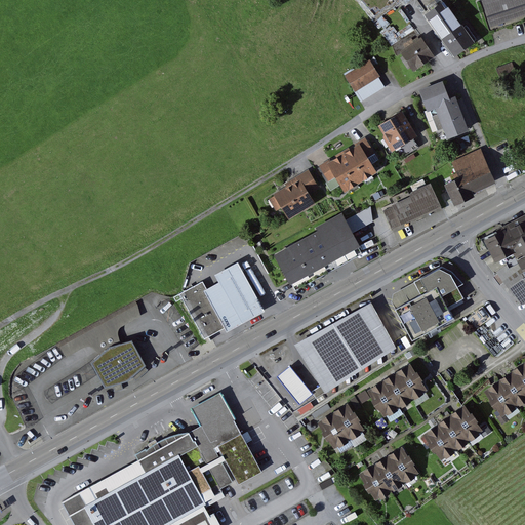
[(524,0),(489,0),(483,2),(492,29),(524,17),(524,0)]
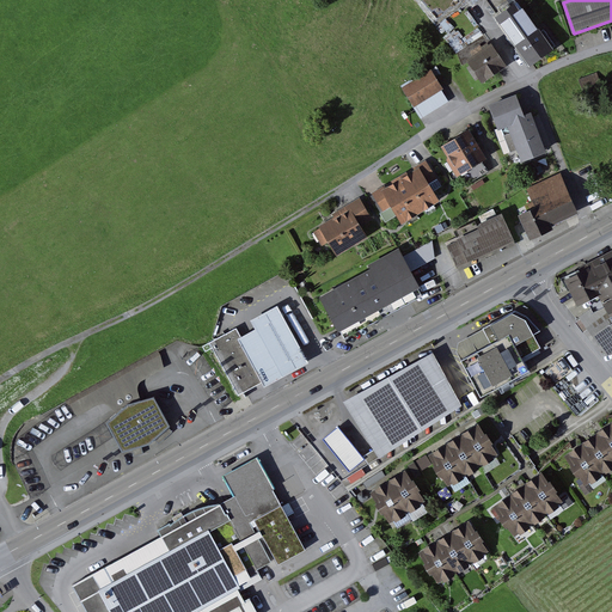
[(501,20),(533,65),(558,47),(545,30),(542,32),(521,5),(501,20)]
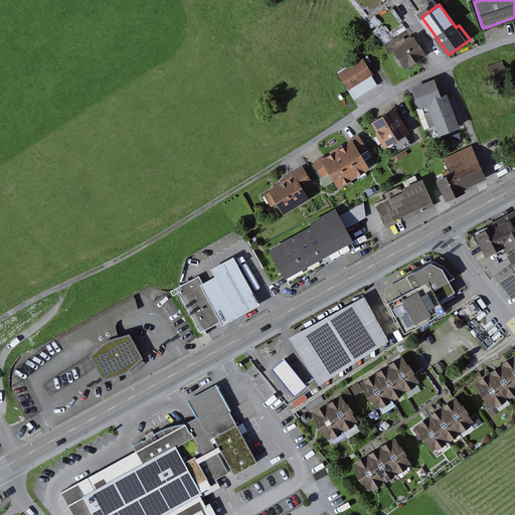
[(416,37),(394,53),(406,69),(428,53),(416,37)]
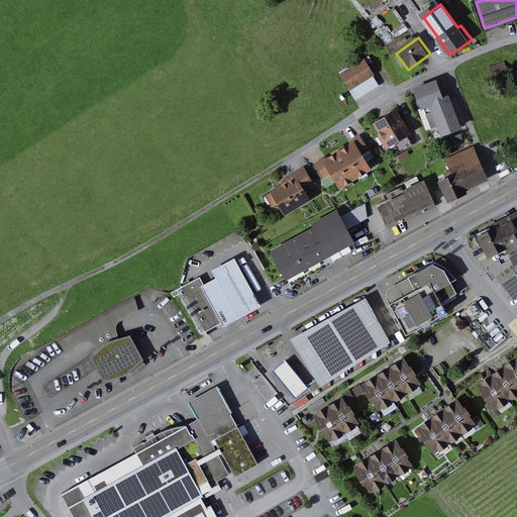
[(366,62),(341,78),(351,92),(375,75),(366,62)]
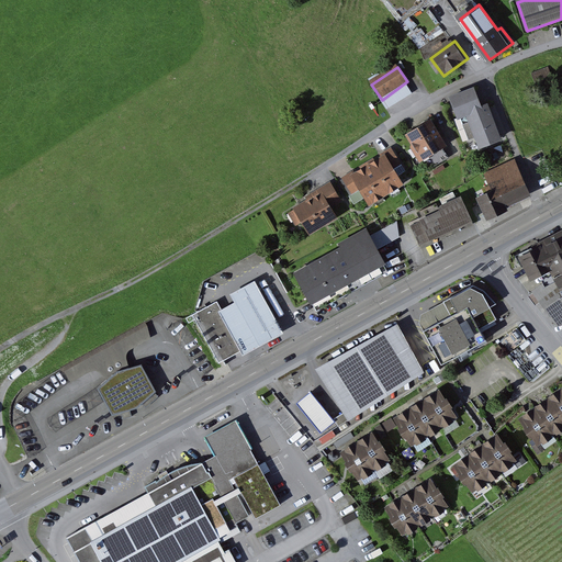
[(549,69),(532,76),(537,87),(553,80),(549,69)]
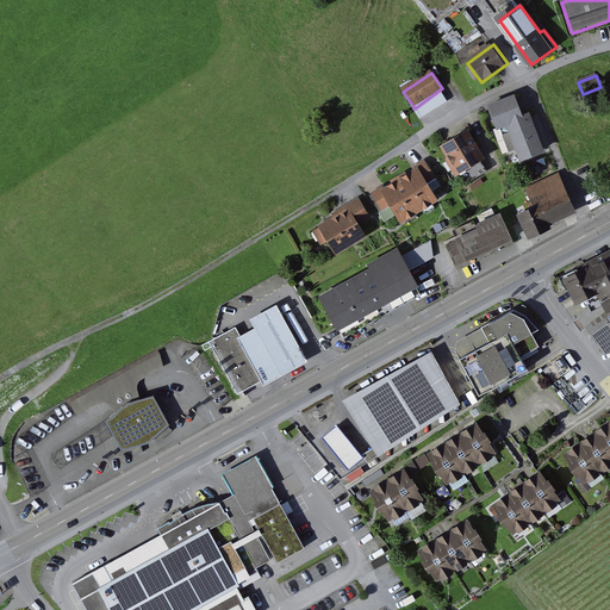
[(524,112),(515,92),(487,104),(497,124),(504,120),(524,112)]
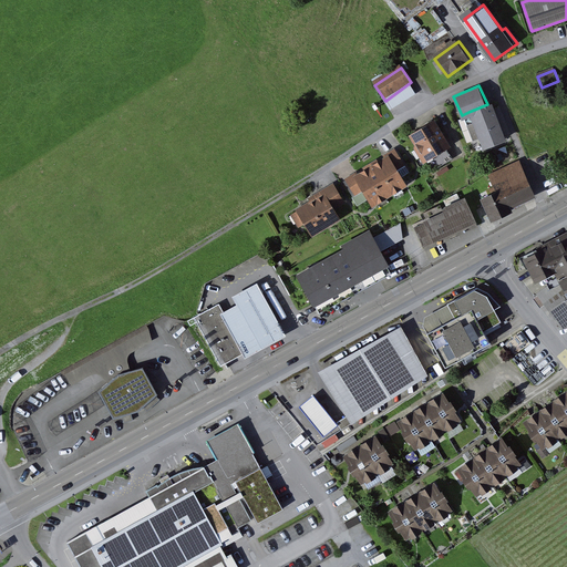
[(483,146),(505,137),(491,102),(487,104),(468,112),(483,146)]
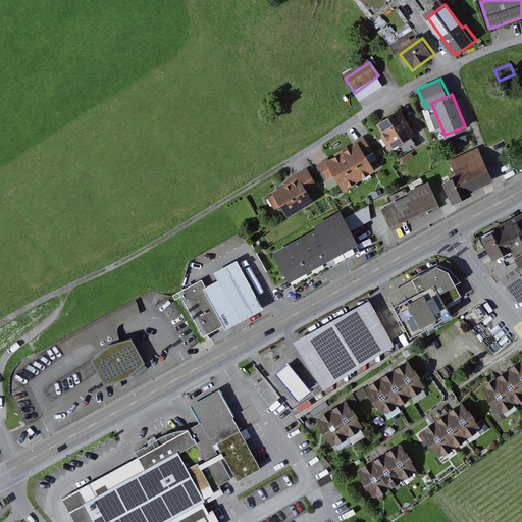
[(405,113),(380,126),(394,151),(418,137),(405,113)]
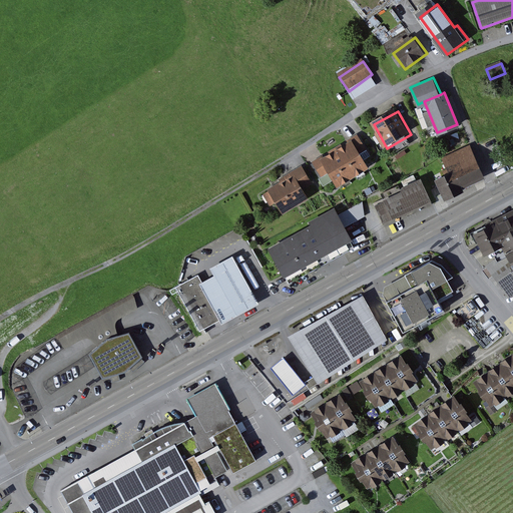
[(323,161),(339,186),(369,167),(354,142),(323,161)]
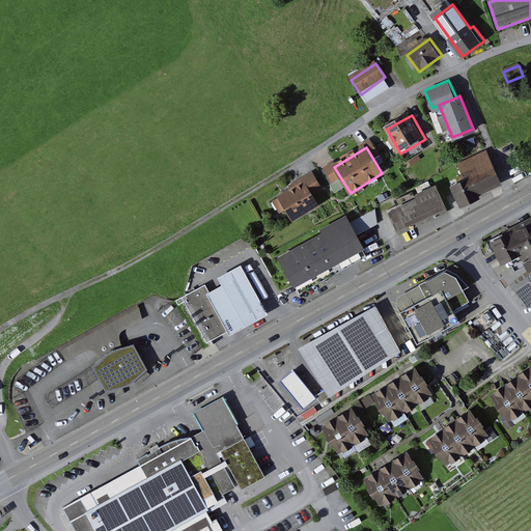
[(486,150),(457,164),(463,175),(449,182),(462,208),(479,200),(478,197),(502,186),(486,150)]
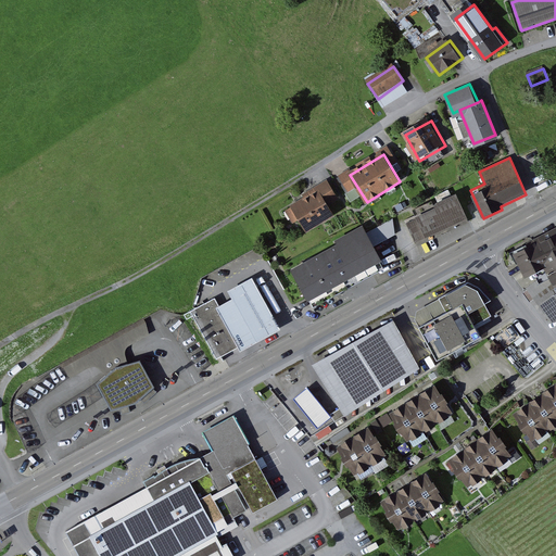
[(350,197),(357,192),(349,178),(342,182),(350,197)]
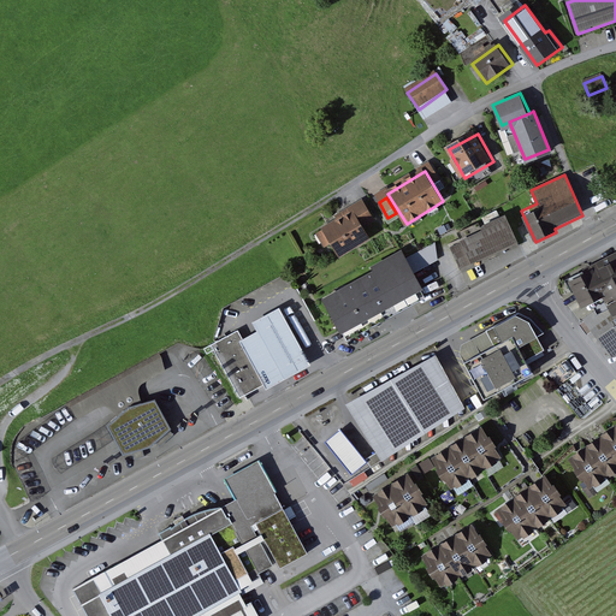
[(336,244),(342,256),(372,238),(365,226),(373,220),(362,202),(342,214),(344,219),(318,234),(327,249),(336,244)]
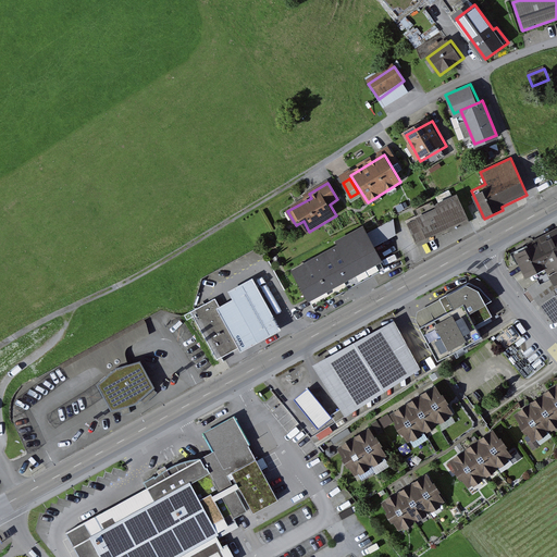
[(408,226),(417,246),(471,221),(460,197),(440,206),(442,211),(408,226)]
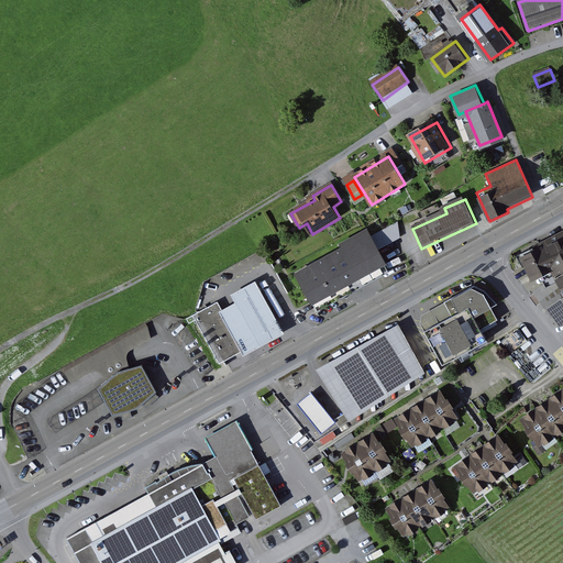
[(371,236),(378,251),(400,239),(398,222),(371,236)]
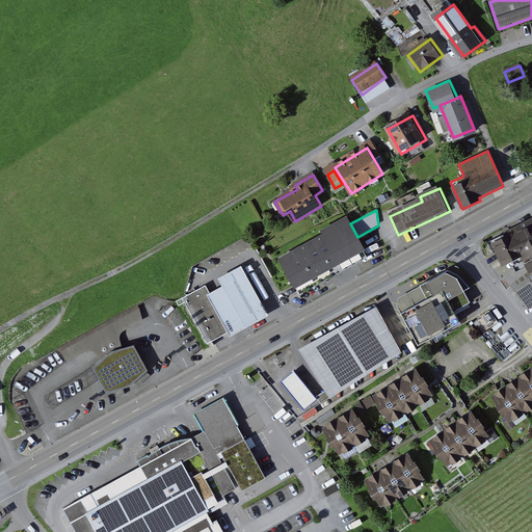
[(276,260),(298,298),(369,260),(346,217),(320,232),(322,235),(276,260)]
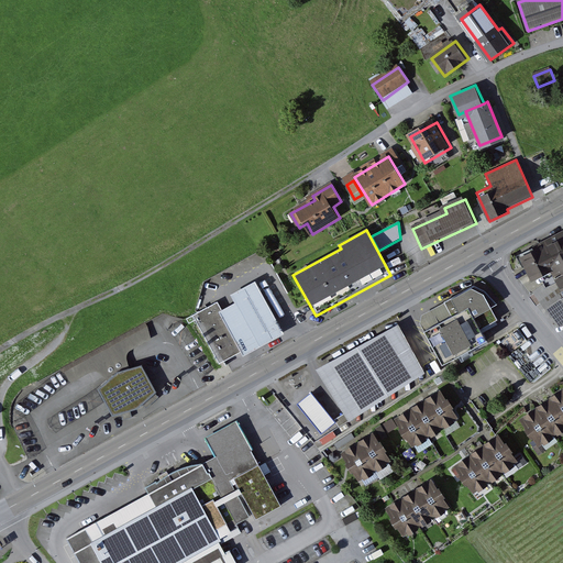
[(562,234),(543,246),(558,271),(562,267),(562,234)]
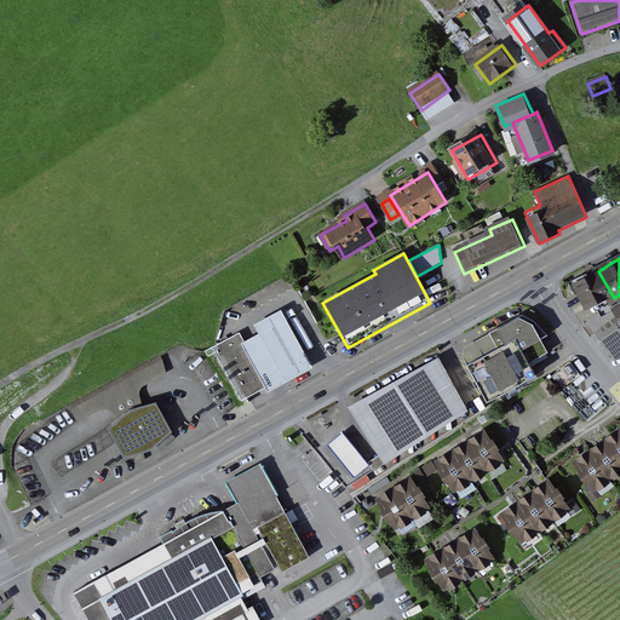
[(586,315),(614,298),(598,271),(570,288),(586,315)]
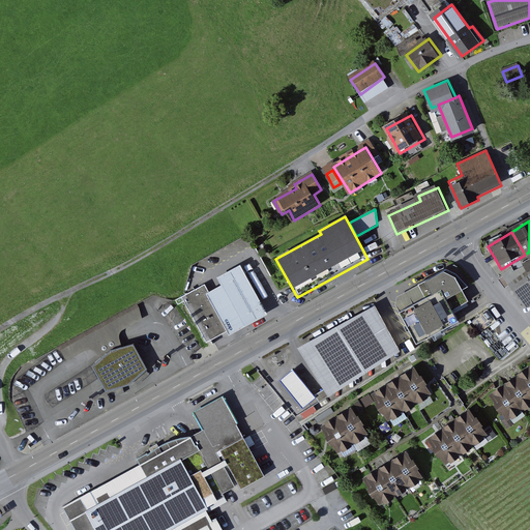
[(529,263),(527,259),(506,273),(529,305),(529,304),(529,263)]
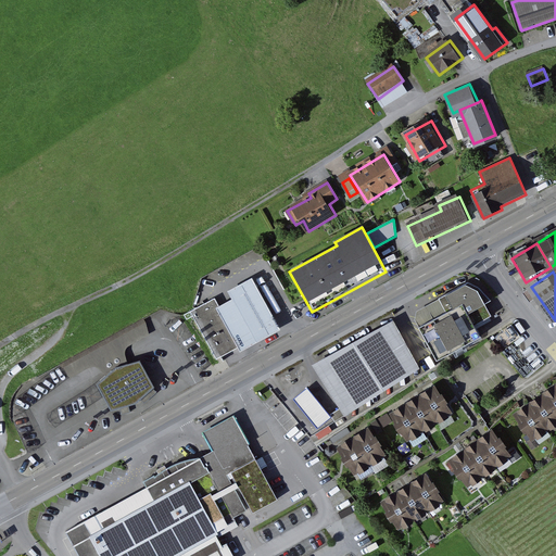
[(220,308),(242,348),(243,351),(285,328),(256,277),(232,291),(237,299),(220,308)]
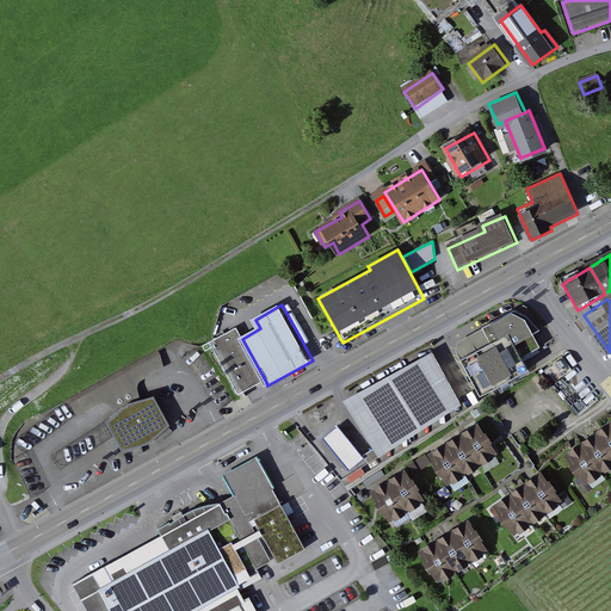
[(454,346),(481,399),(536,370),(529,357),(543,350),(535,334),(542,331),(529,319),(517,312),(454,346)]
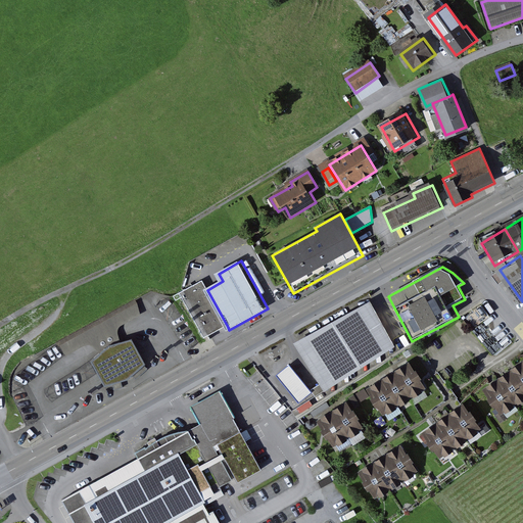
[(202,281),(182,291),(207,337),(228,327),(207,290),(202,281)]
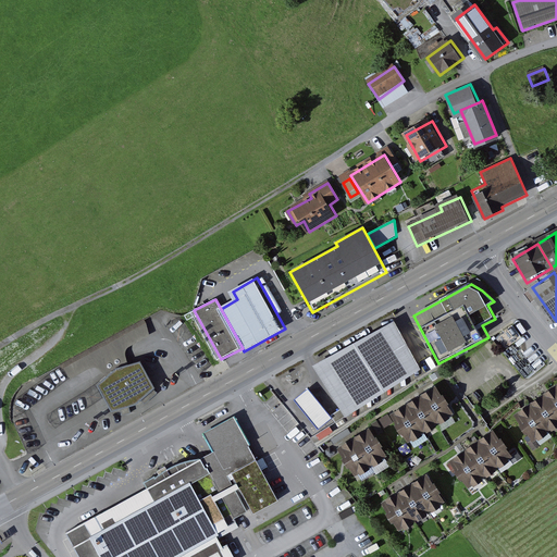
[(394,323),(312,367),(346,418),(419,372),(394,323)]
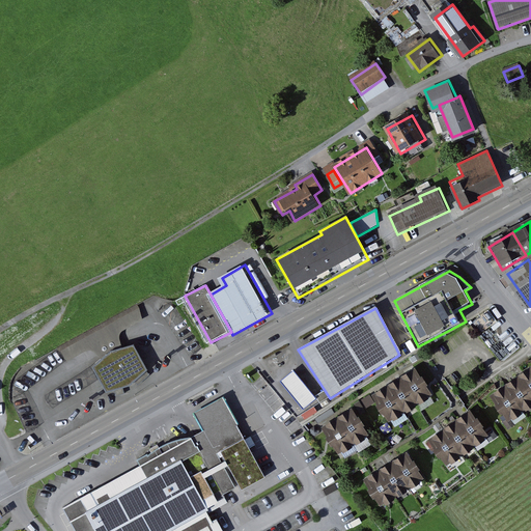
[(111,353),(95,368),(108,392),(131,386),(148,369),(135,345),(111,353)]
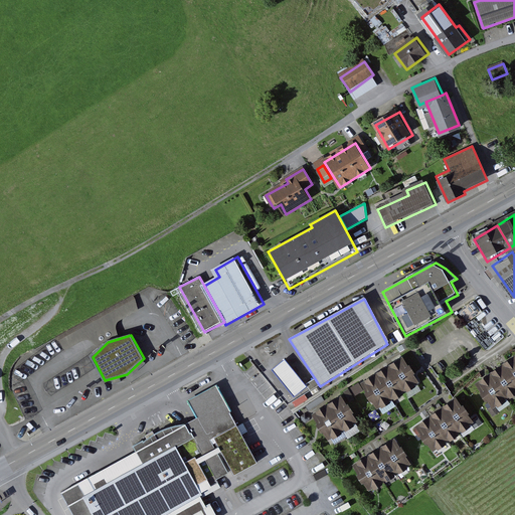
[(514,358),(479,384),(495,406),(514,391),(514,358)]
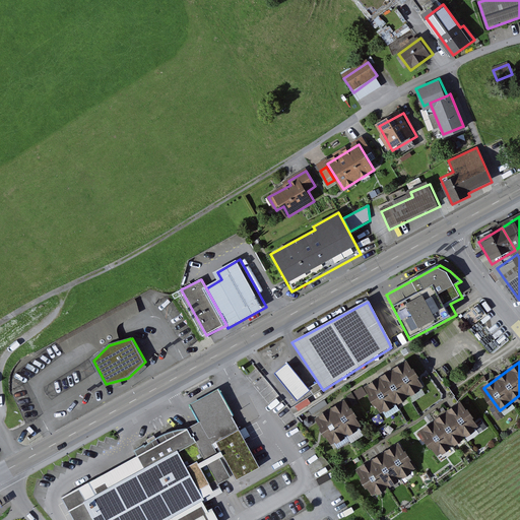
[(274,374),(298,402),(310,392),(286,364),(274,374)]
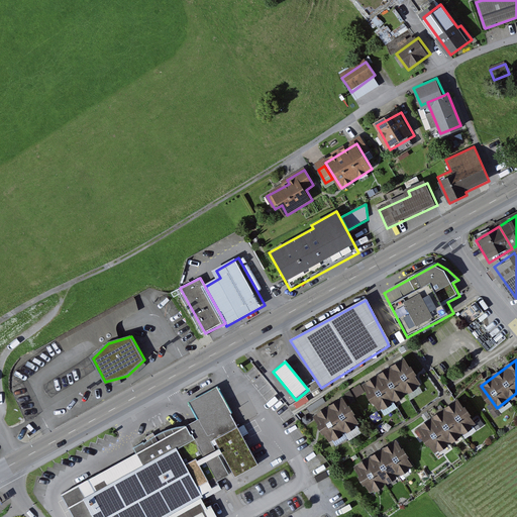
[(406,362),(364,388),(378,411),(420,385),(406,362)]
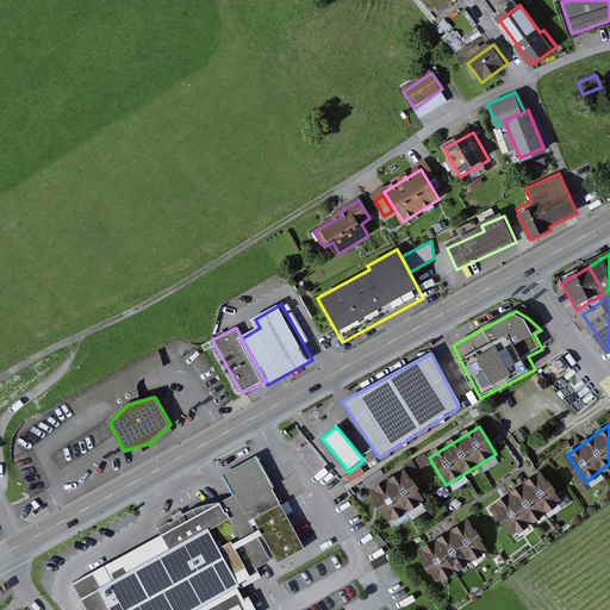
[(229,502),(73,586),(86,609),(256,609),(242,584),(260,574),(257,570),(265,566),(303,545),(256,459),(223,477),(235,498),(229,502)]
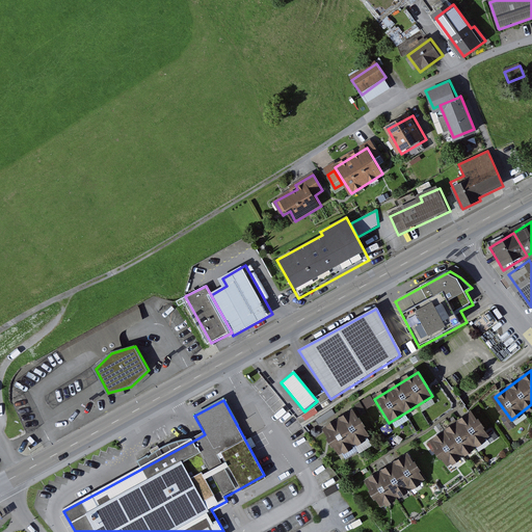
[(354,411),(324,430),(339,454),(370,435),(354,411)]
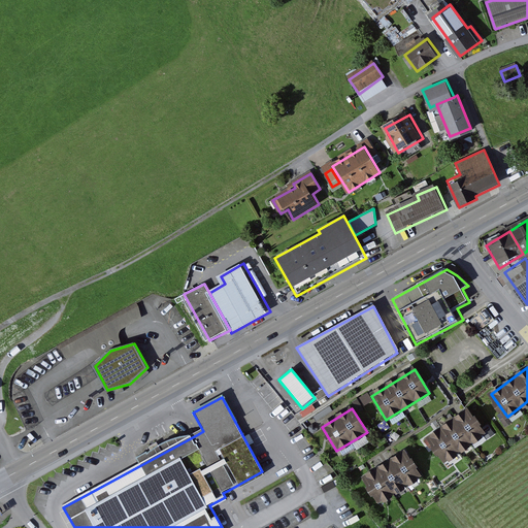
[(469,409),(427,437),(442,461),(485,433),(469,409)]
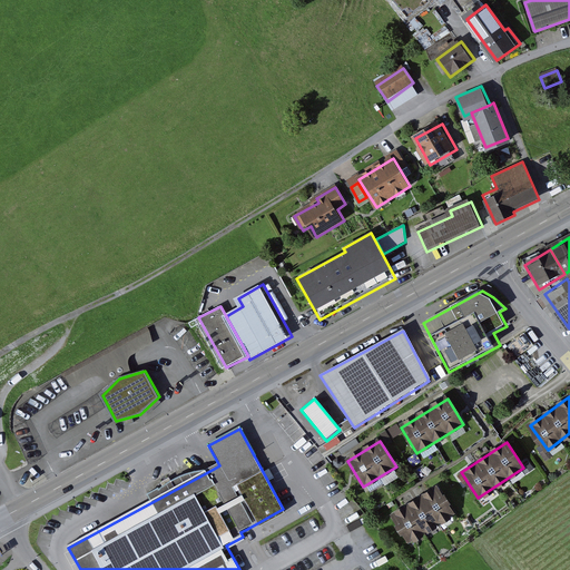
[(439,484),(392,513),(409,539),(455,510),(439,484)]
